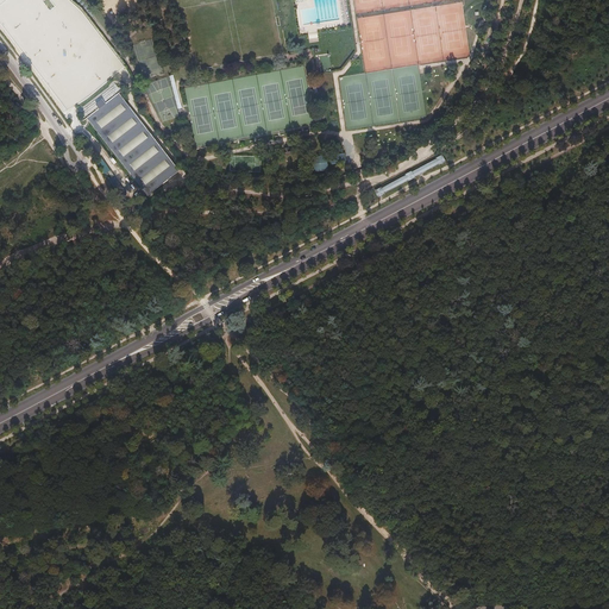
[(87,118),(146,196),(158,187),(179,171),(127,105),(119,93),(87,118)]
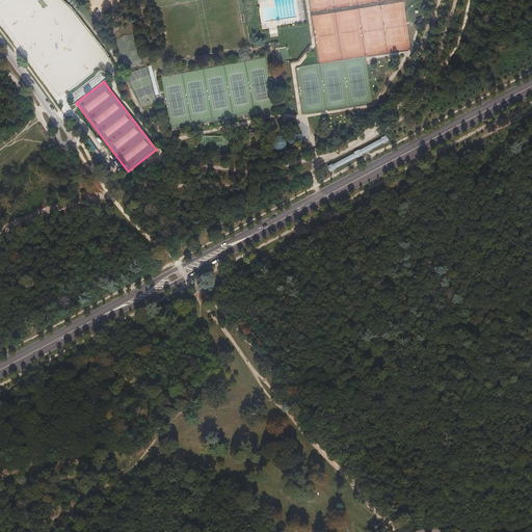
[(74,103),(81,99),(79,95),(76,97),(75,95),(71,97),(74,103)]
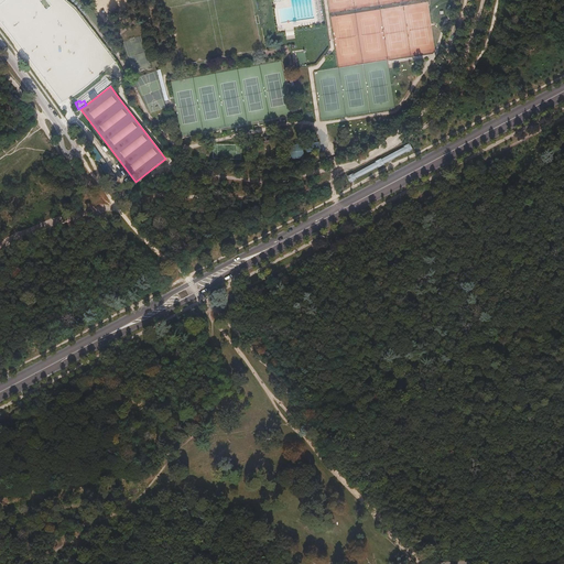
[(353,174),(347,176),(350,183),(356,180),(378,167),(384,164),(383,164),(405,152),(407,153),(412,150),(410,143),(403,147),(403,148),(381,160),(381,159),(375,162),(375,163),(353,174)]
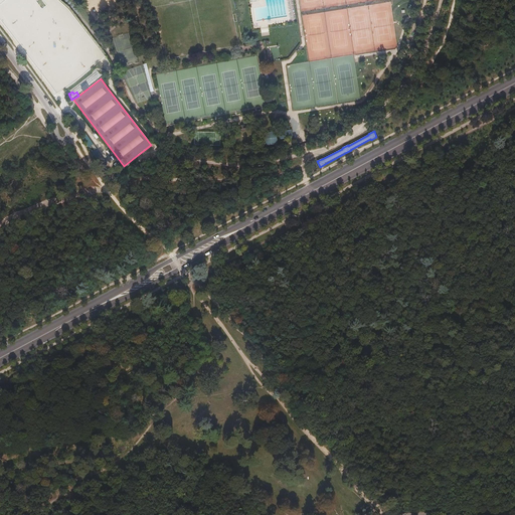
[(277,145),(277,132),(265,132),(265,145),(277,145)]
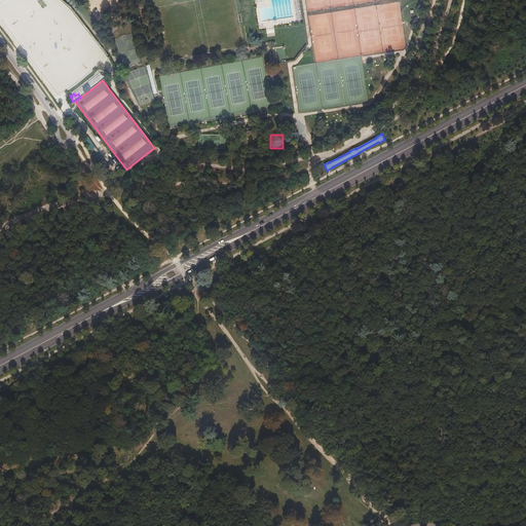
[(84,139),(90,150),(95,147),(87,137),(84,139)]
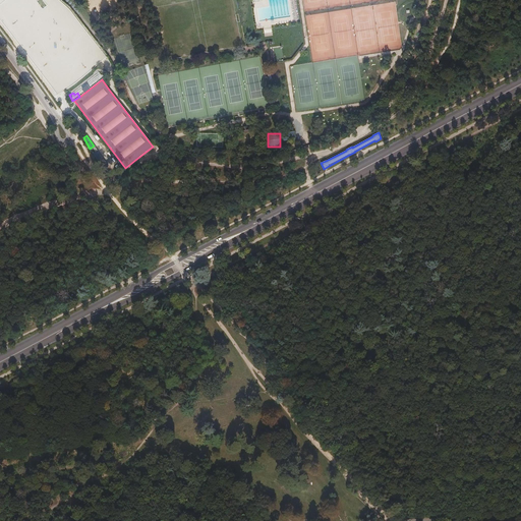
[(93,152),(99,162),(103,160),(96,149),(93,152)]
